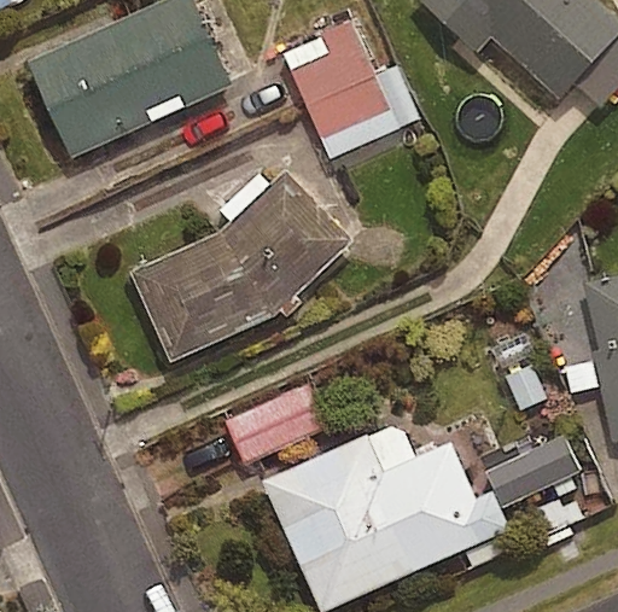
[(231,86),(192,0),(162,0),(28,60),(73,157),(231,86)]
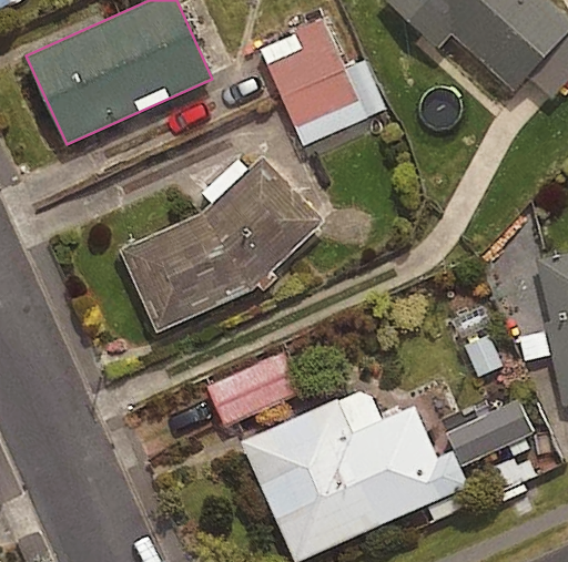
[(386,0),(439,48),(452,33),(514,90),(567,30),(567,17),(549,0),(386,0)]
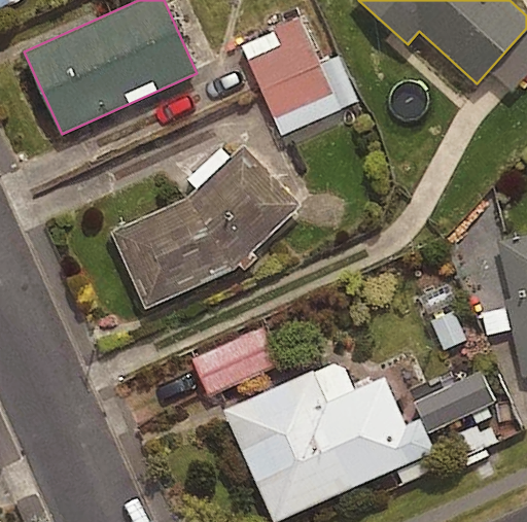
[(324,73),(304,26),(247,51),(287,143),(361,110),(342,66),(324,73)]
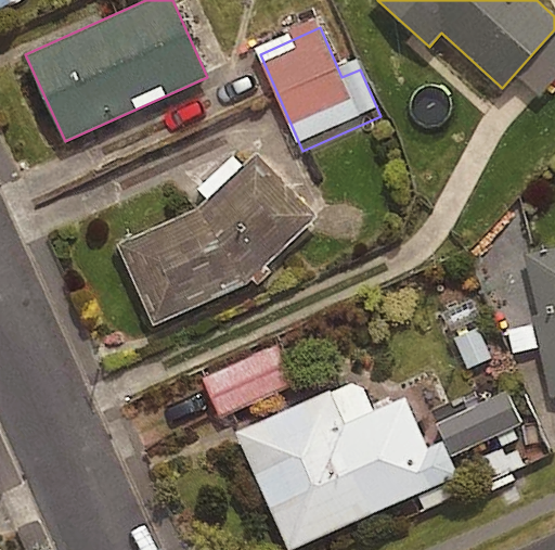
[(317,215),(256,152),(197,208),(116,244),(152,325),(246,283),(317,215)]
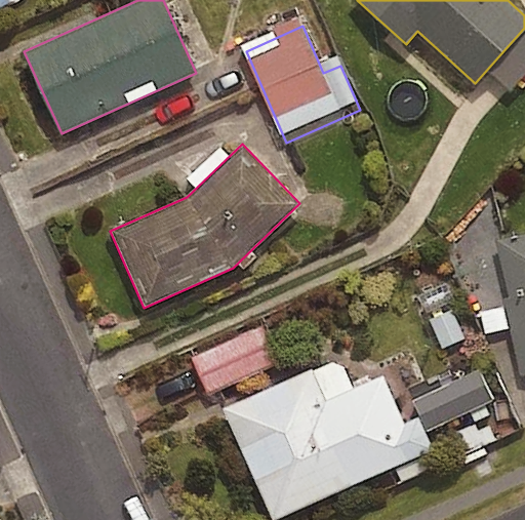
[(524,235),(497,241),(524,368),(524,235)]
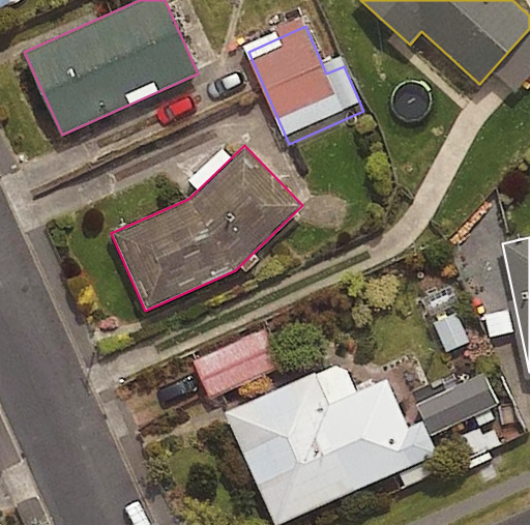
[(465,320),(436,328),(446,365),(475,356),(465,320)]
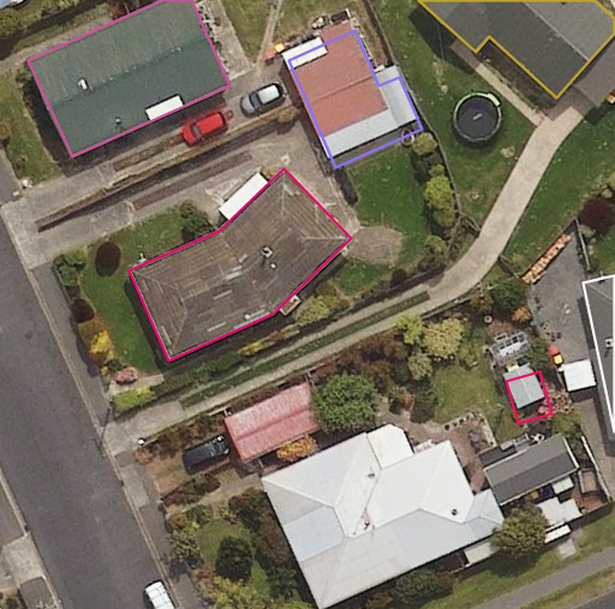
[(333,434),(314,393),(232,430),(251,471),(333,434)]
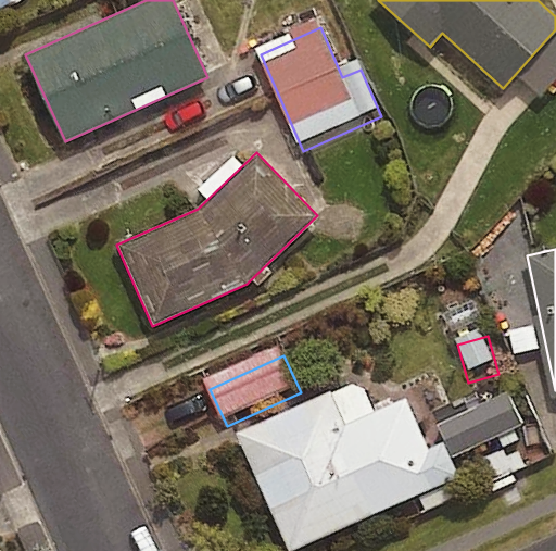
[(457,476),(442,443),(401,462),(377,410),(345,424),(330,390),(235,434),(288,550),(297,550),(457,476)]
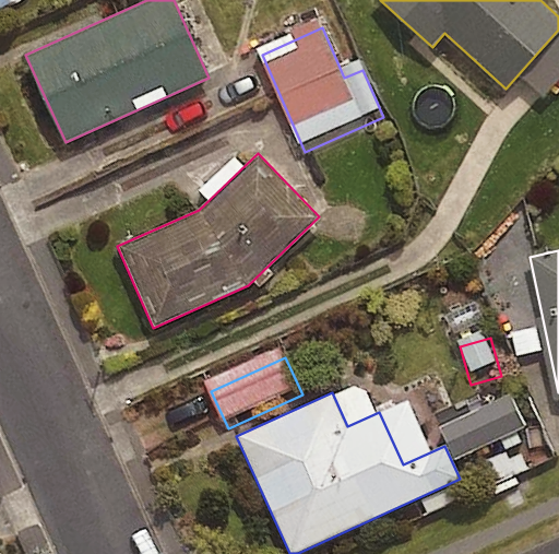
[(531,437),(515,404),(449,436),(463,468),(531,437)]
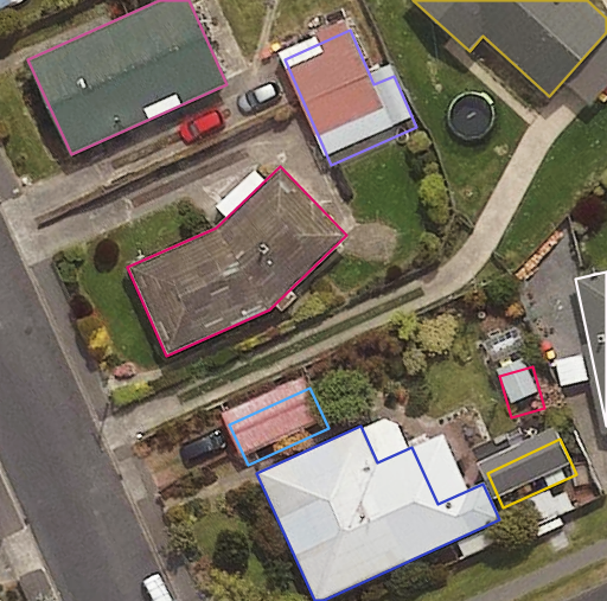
All buildings are outlined.
